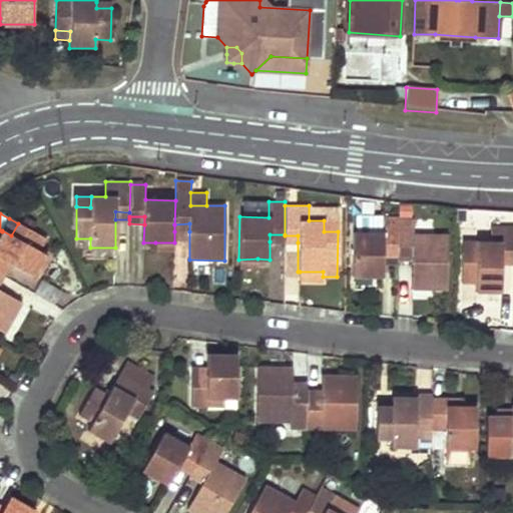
[(383,258),(383,249),(397,249),(397,219),(397,217),(382,217),(382,232),(353,232),(352,277),(382,277),(383,258)]
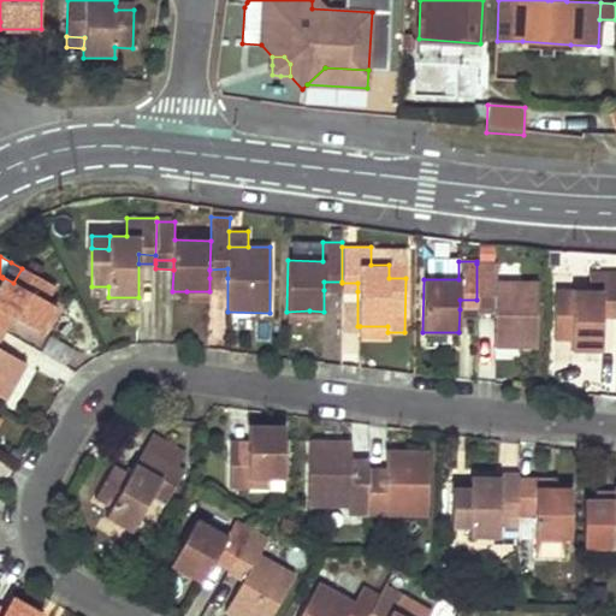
[(477,304),(495,304),(495,313),(493,348),(535,348),(537,282),(496,282),(496,264),(477,264),(477,300),(477,304)]
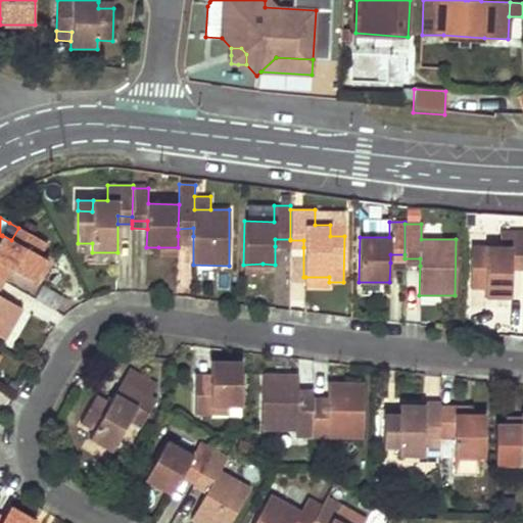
[(344,226),(330,225),(330,236),(344,236),(344,226)]
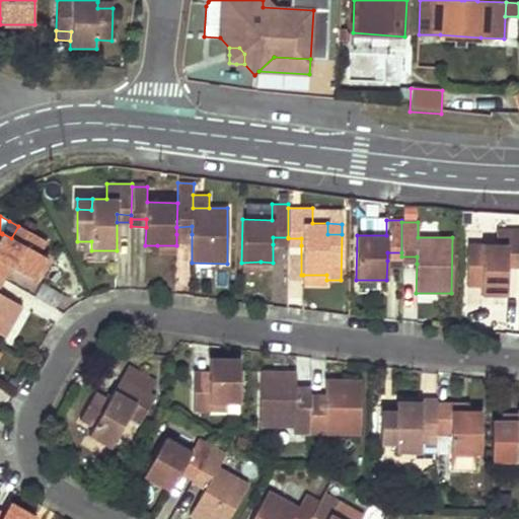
[(11,238),(2,233),(2,234),(0,236),(0,268),(3,263),(9,267),(34,280),(47,257),(39,253),(46,241),(18,226),(11,238)]
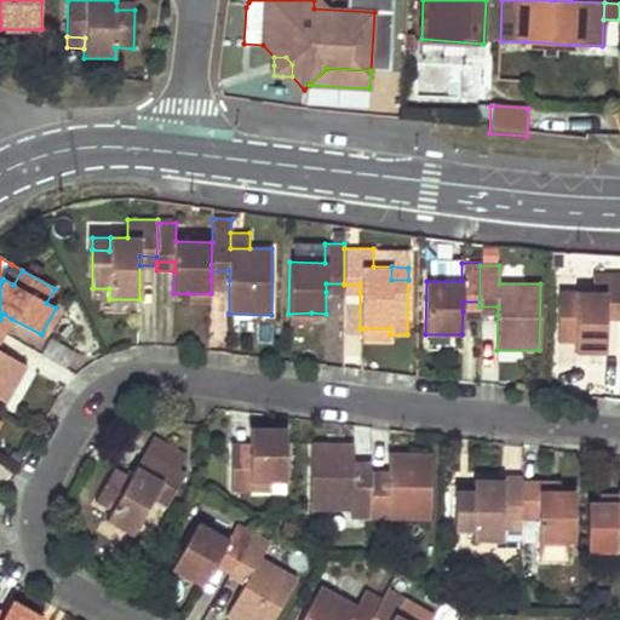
[(606,320),(606,311),(619,310),(619,274),(593,275),(593,293),(575,293),(575,305),(558,305),(558,343),(575,343),(575,354),(606,354),(606,320)]
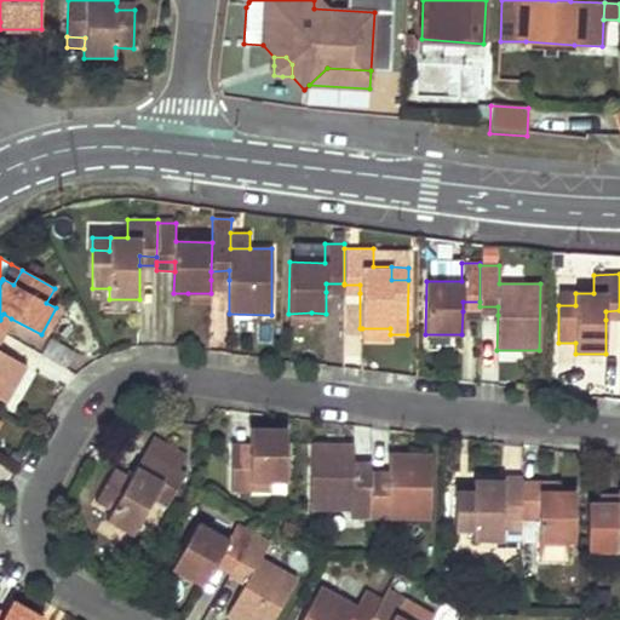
[(211,293),(188,293),(188,303),(211,303),(211,293)]
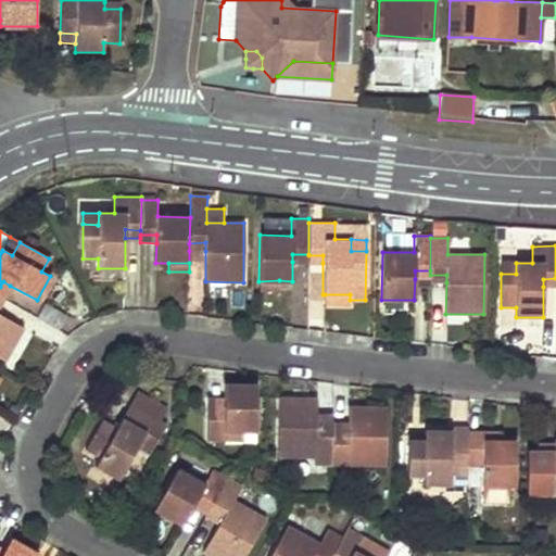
[(516,274),(516,263),(501,263),(501,274),(516,274)]
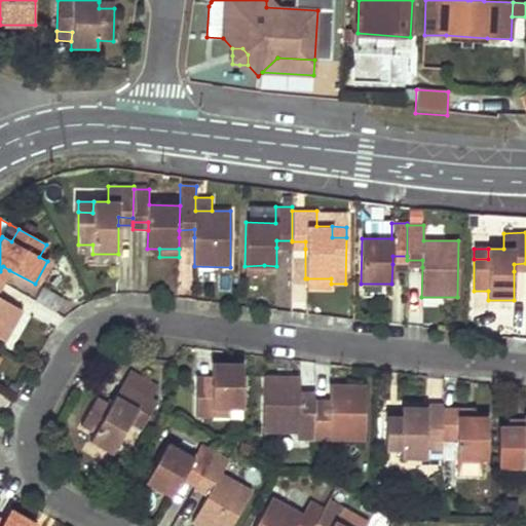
[(525,263),(514,264),(514,271),(525,271),(525,263)]
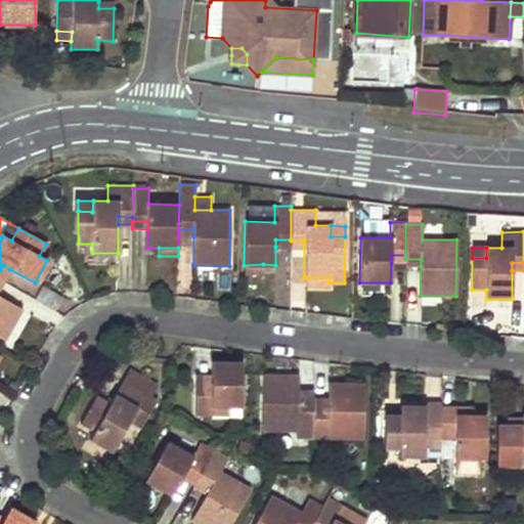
[(263,273),(263,264),(244,265),(244,273),(263,273)]
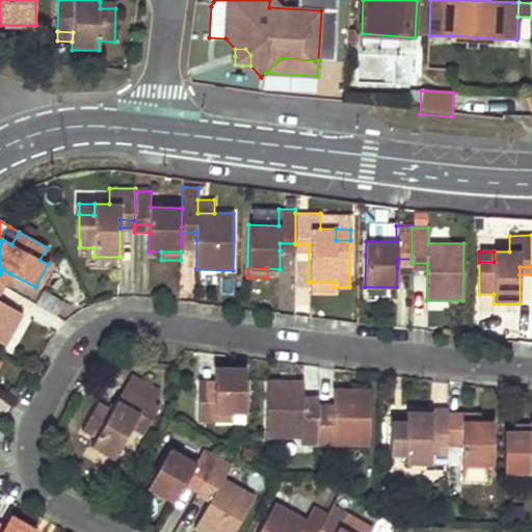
[(0,284),(2,286),(9,273),(3,269),(0,274),(0,284)]
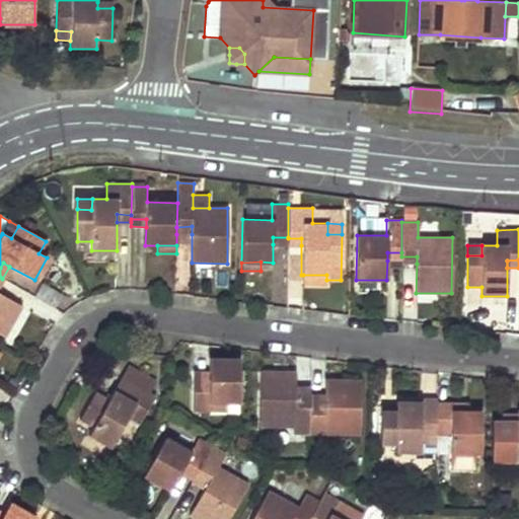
[(303,275),(303,286),(326,286),(326,280),(326,275),(303,275)]
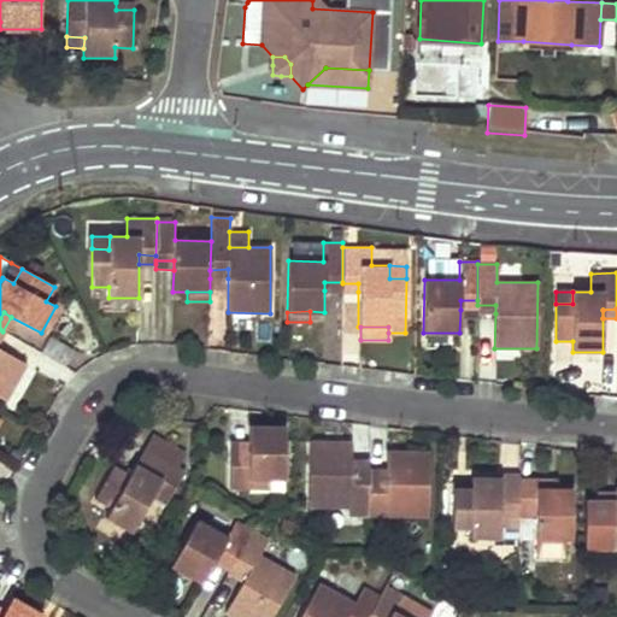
[(46,340),(36,370),(64,378),(74,348),(46,340)]
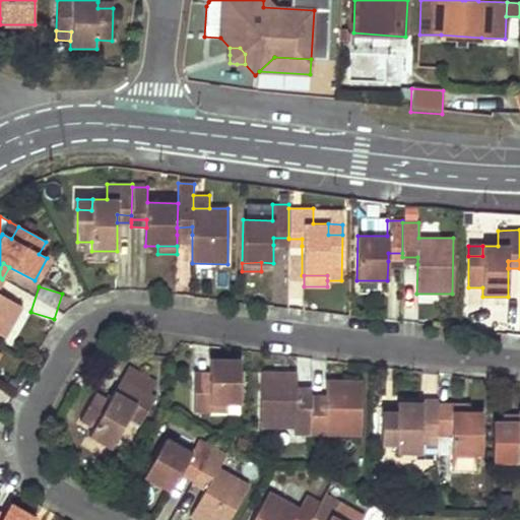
[(0,335),(4,338),(21,307),(0,295),(0,335)]
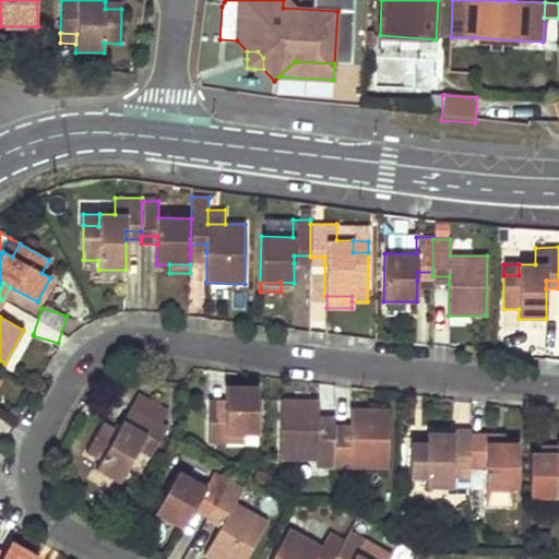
[(209,408),(209,444),(226,444),(226,436),(245,436),(258,435),(258,385),(225,385),(225,401),(225,408),(209,408)]
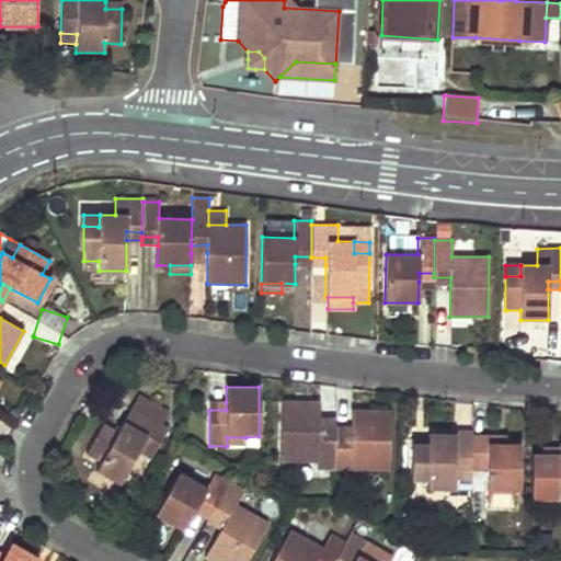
[(130,408),(160,425),(168,412),(137,396),(130,408)]
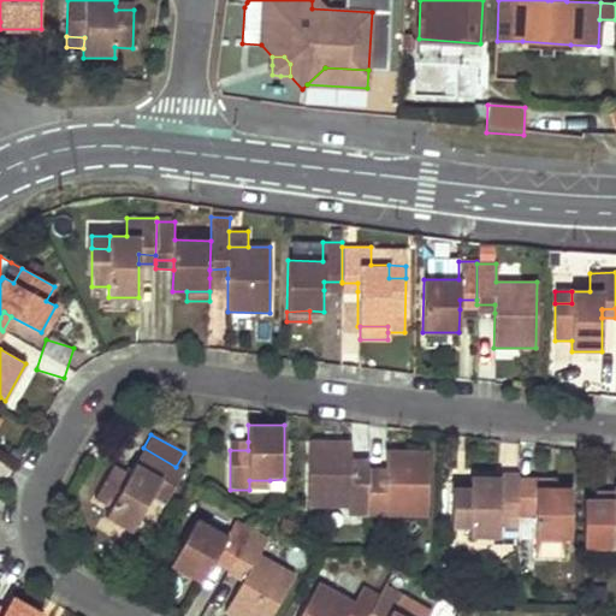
[(350,442),(308,440),(307,507),(349,508),(349,516),(367,516),(368,478),(368,469),(350,468),(350,460),(350,442)]
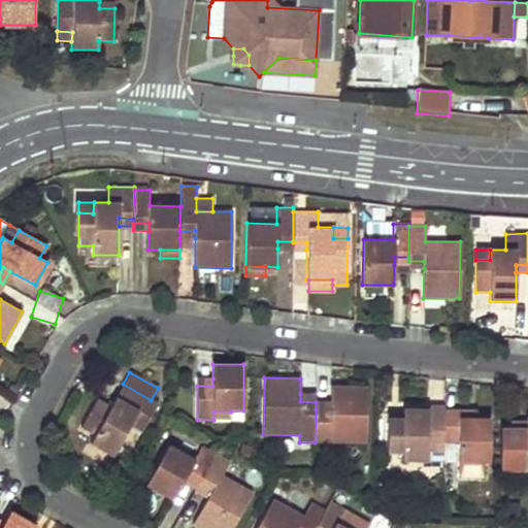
[(123,384),(109,406),(96,399),(80,427),(94,434),(90,442),(112,456),(130,425),(137,411),(150,418),(158,403),(151,400),(123,384)]
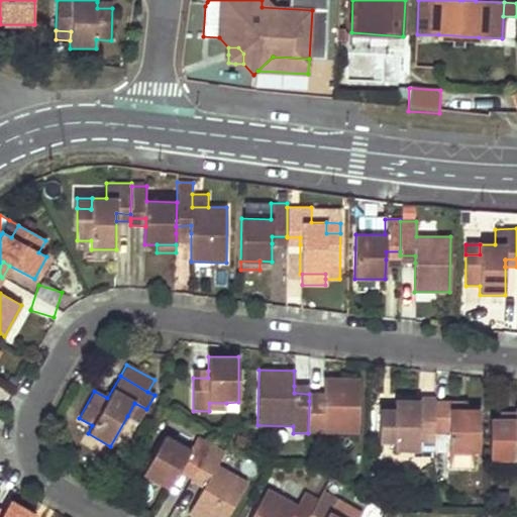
[(323,394),(323,401),(309,401),(308,433),(358,434),(359,379),(324,378),(323,394)]
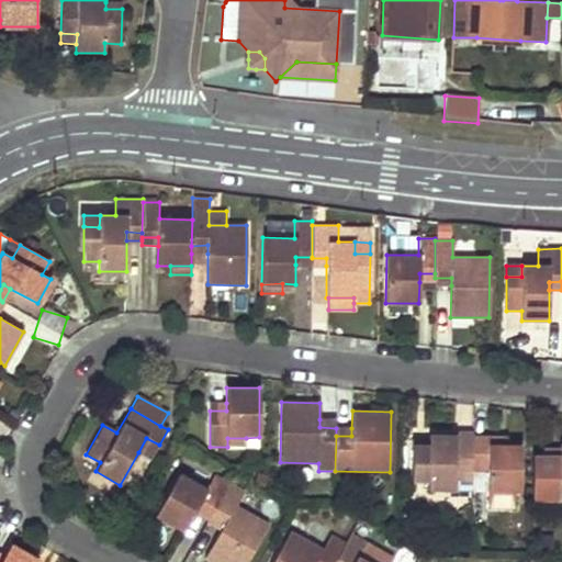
[(456,482),(456,472),(472,473),(472,471),(472,436),(472,431),(456,431),(456,435),(428,435),(428,439),(428,446),(412,446),(412,480),(428,480),(428,490),(456,490),(456,482)]
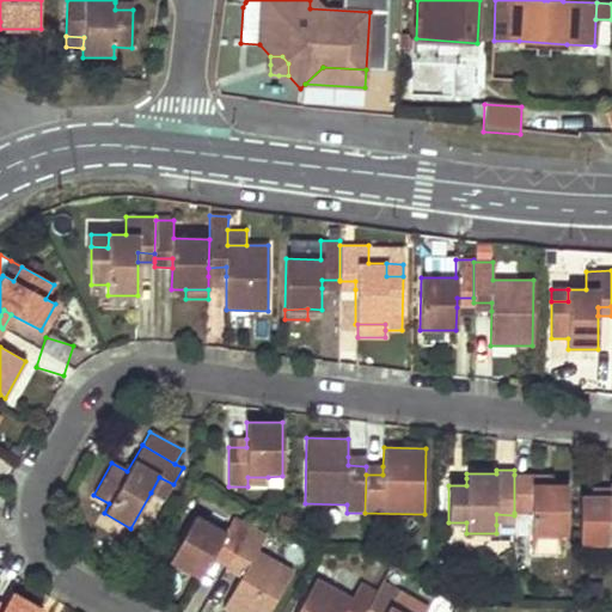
[(551,484),(532,484),(532,475),(514,475),(514,513),(531,513),(531,534),(567,536),(567,485),(551,484)]
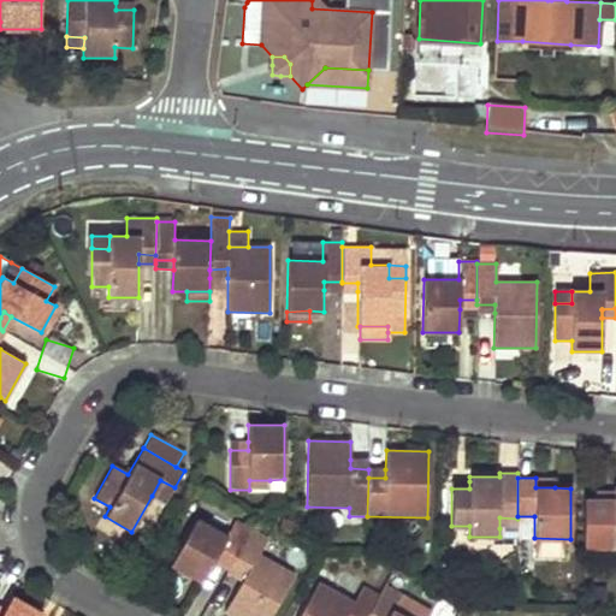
[(175,487),(160,480),(152,496),(165,503),(175,487)]
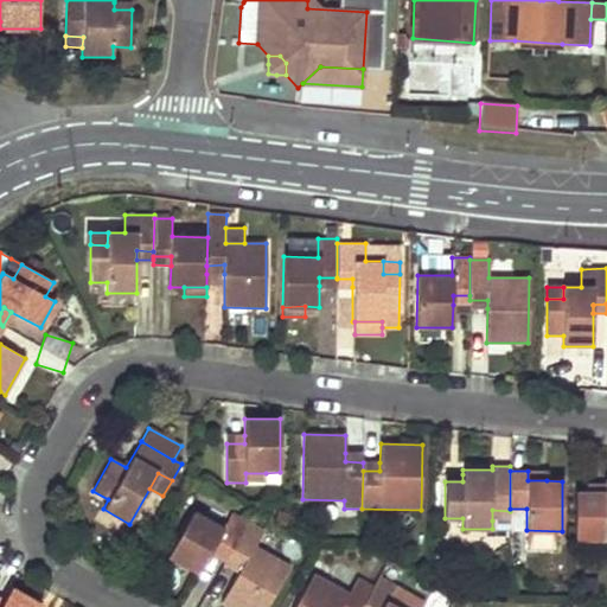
[(266,473),(246,473),(246,483),(266,483),(266,473)]
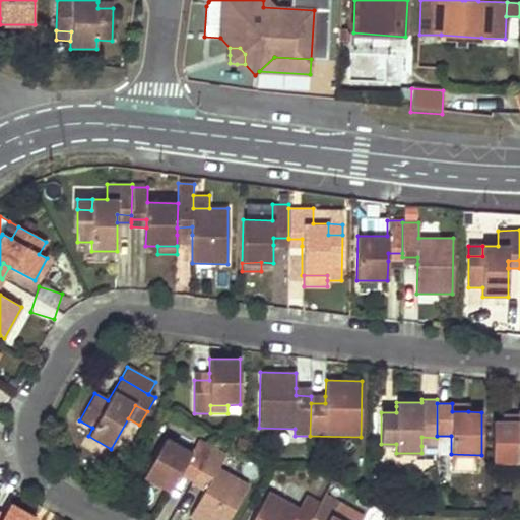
[(519,410),(517,411),(517,415),(517,421),(502,421),(502,453),(517,453),(517,462),(519,462),(519,410)]
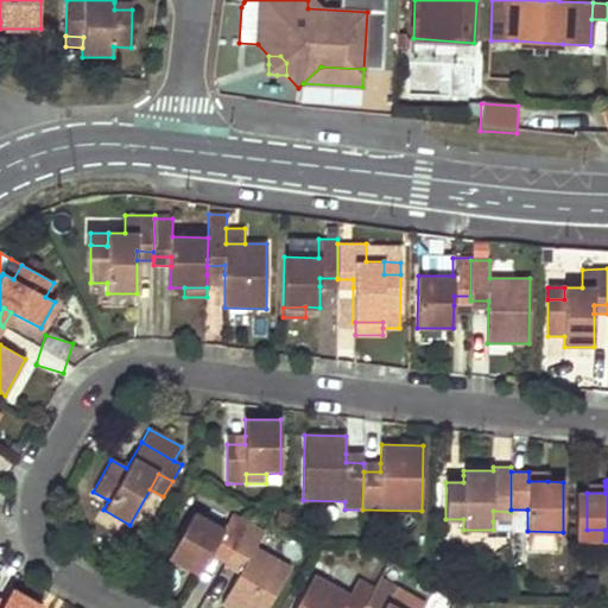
[(214,546),(229,555),(248,523),(232,513),(222,529),(192,511),(166,557),(198,575),(209,555),(214,546)]
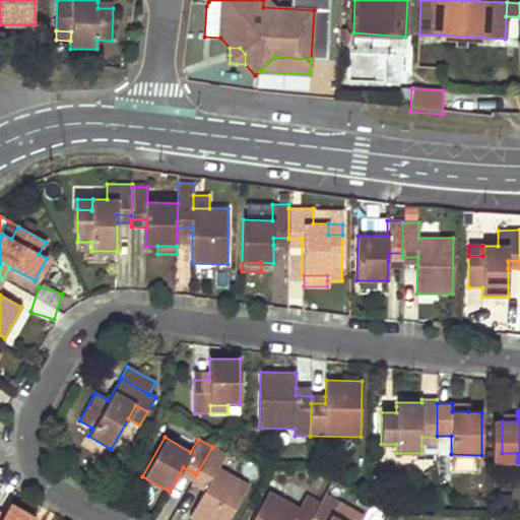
[(421,446),(437,446),(437,438),(421,437),(421,446)]
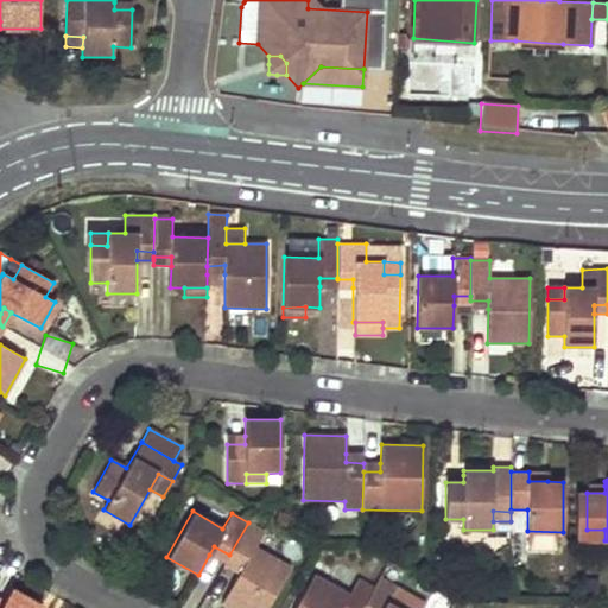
[(230,607),(266,607),(290,567),(254,546),(264,532),(248,523),(229,555),(228,557),(242,565),(239,574),(222,602),(230,607)]
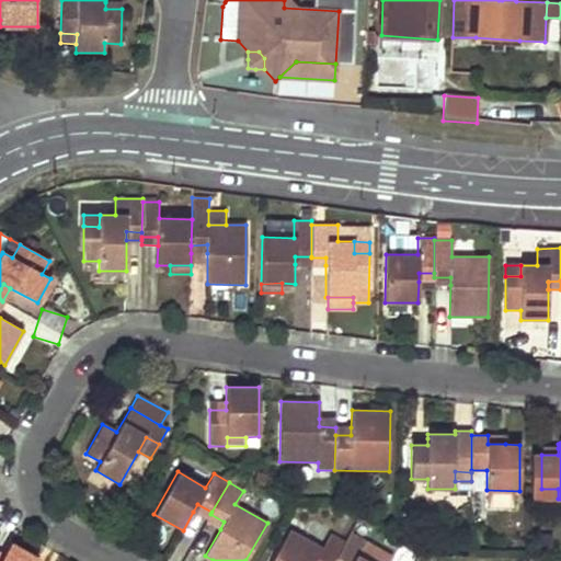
[(210,514),(212,512),(197,504),(193,512),(207,519),(210,514)]
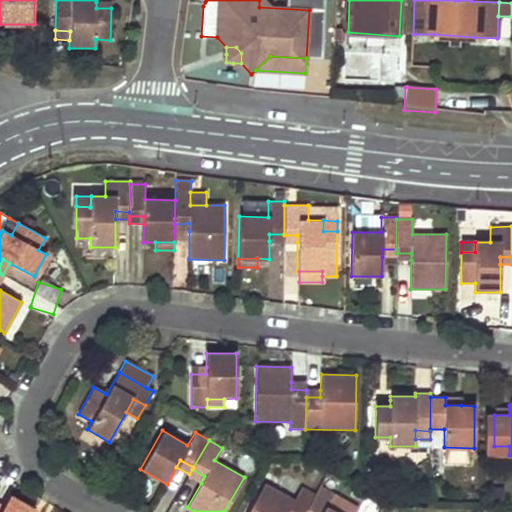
[(188,476),(201,483),(204,476),(192,469),(189,474),(188,476)]
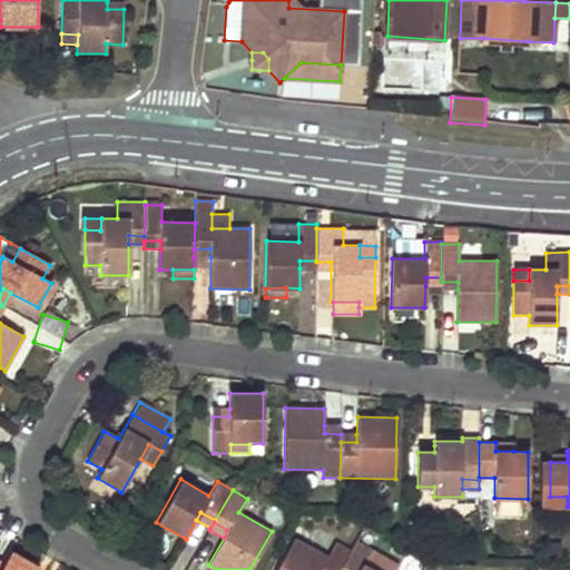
[(338,569),(351,550),(335,542),(327,556),(294,538),(275,569),(338,569)]
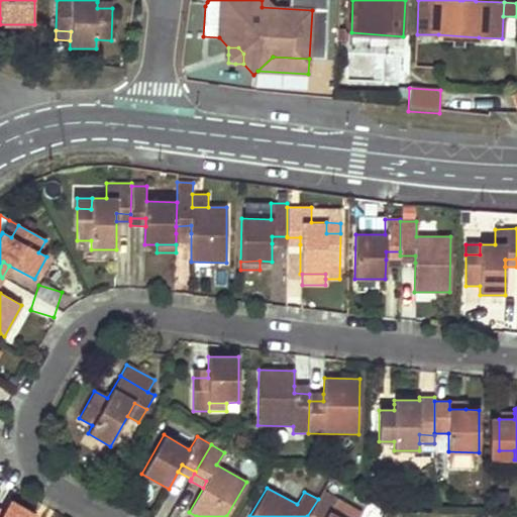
[(307,516),(359,516),(362,513),(336,498),(323,491),(318,499),(307,516)]
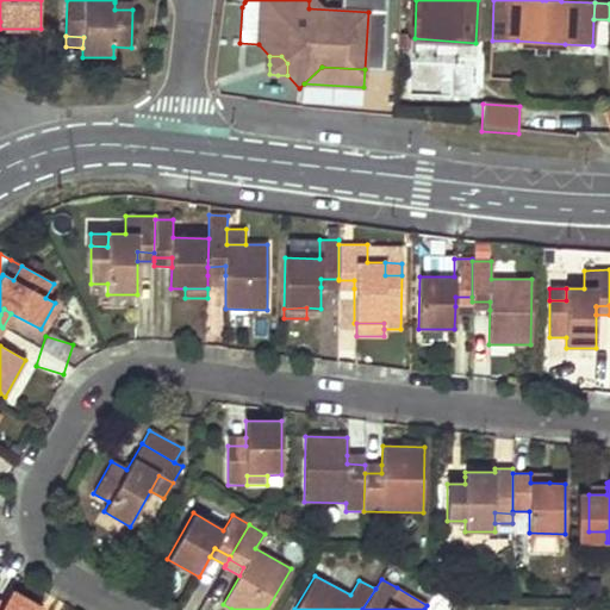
[(41,609),(43,608),(11,590),(4,604),(0,609),(41,609)]
